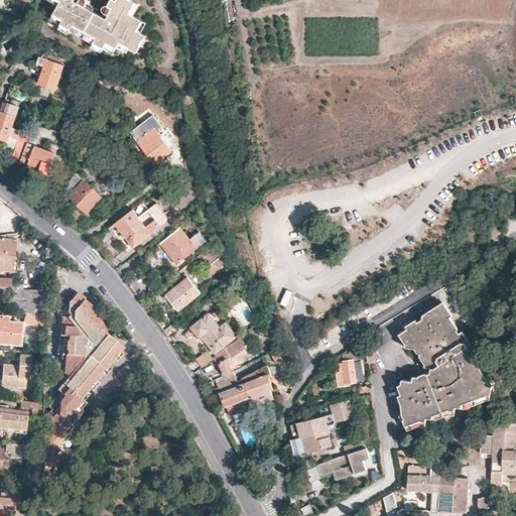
[(142,42),(146,35),(136,29),(141,18),(138,17),(144,6),(136,1),(133,0),(120,0),(120,1),(117,0),(114,0),(111,6),(110,6),(108,6),(107,7),(106,8),(106,10),(106,11),(106,13),(107,14),(105,17),(88,7),(90,4),(90,3),(90,2),(90,1),(89,0),(61,0),(62,0),(60,4),(55,13),(65,19),(63,22),(73,27),(76,23),(98,35),(96,39),(105,45),(108,40),(118,45),(120,39),(131,45),(138,49),(142,42)]
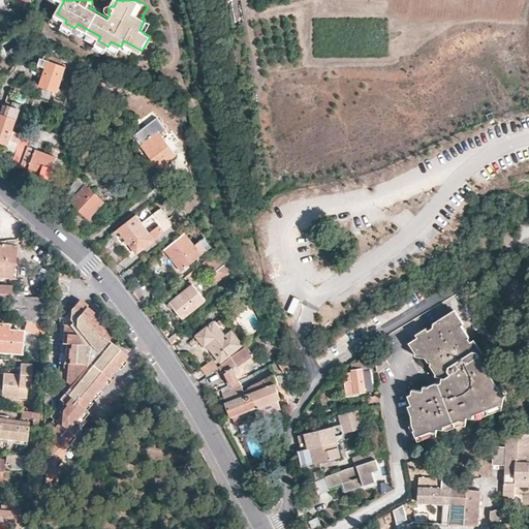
[(64,23),(65,23),(66,20),(57,13),(55,18),(64,23)]
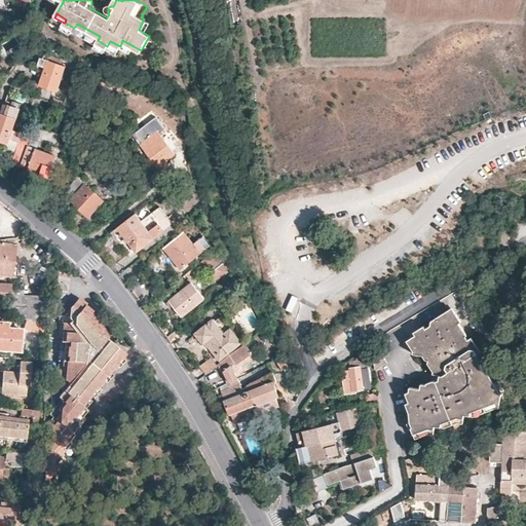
[(74,29),(74,28),(65,23),(64,23),(63,27),(72,32),(74,29)]
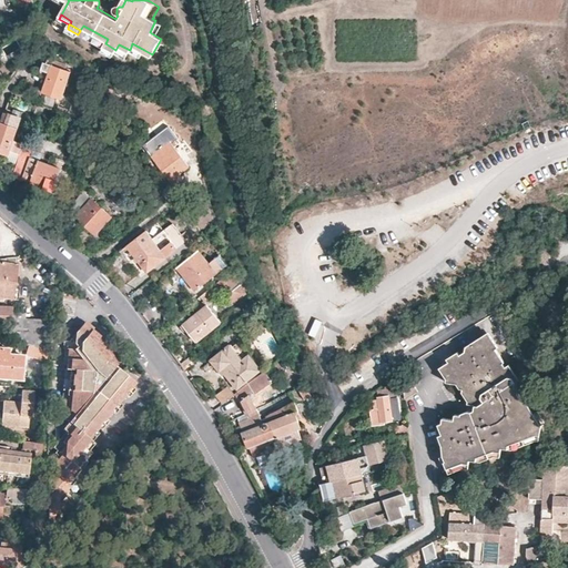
[(104,44),(105,43),(108,39),(83,26),(80,30),(80,31),(104,44)]
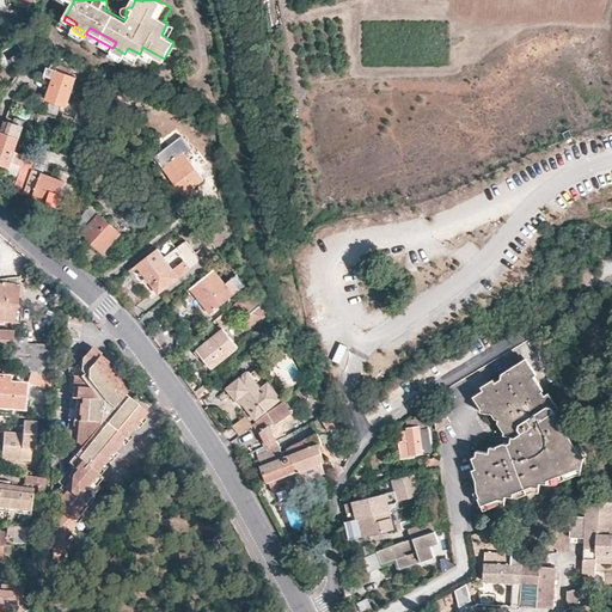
[(124,55),(124,54),(114,47),(112,48),(110,53),(122,59),(124,55)]
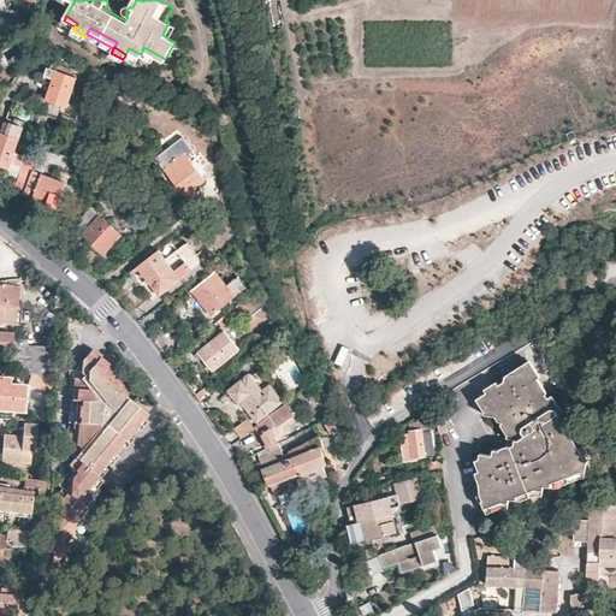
[(153,60),(157,54),(143,47),(141,54),(153,60)]
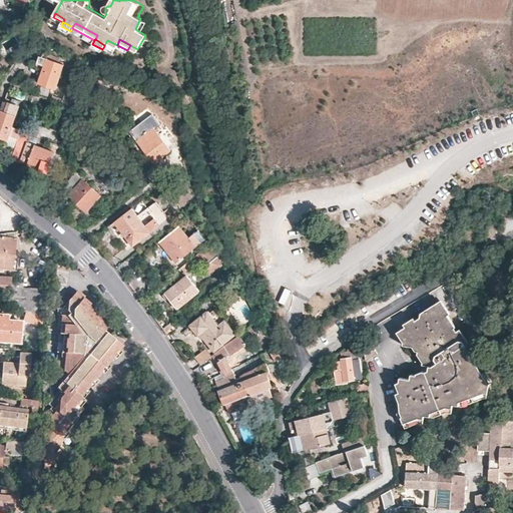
[(113,51),(117,45),(107,40),(104,45),(104,46),(113,51)]
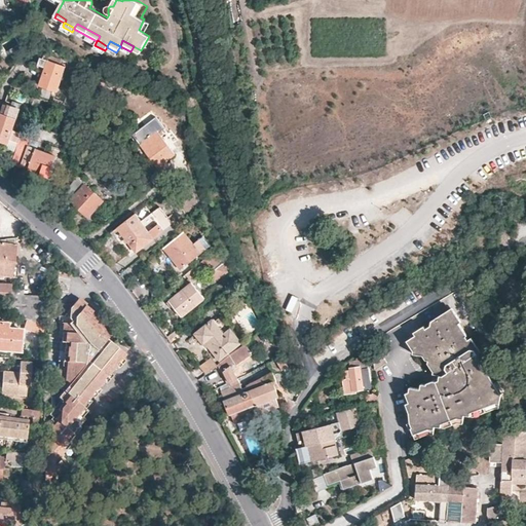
[(57,90),(66,65),(41,55),(38,63),(46,66),(43,74),(39,84),(57,90)]
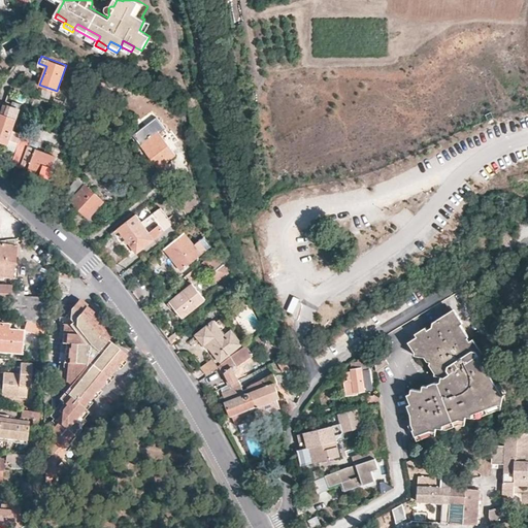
[(116,89),(120,75),(111,72),(109,78),(105,77),(102,84),(103,85),(101,91),(111,94),(113,88),(116,89)]
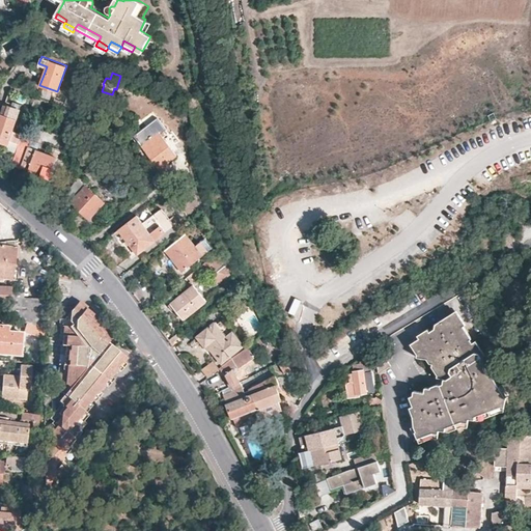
[(79,110),(81,99),(68,94),(64,106),(79,110)]
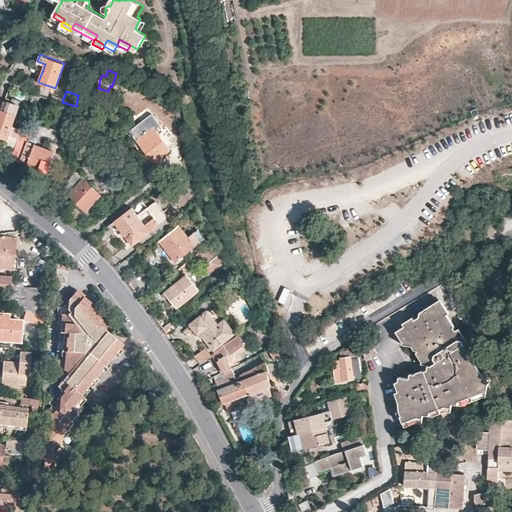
[(19,105),(4,98),(0,108),(0,139),(4,141),(6,142),(15,145),(20,128),(12,125),(19,105)]
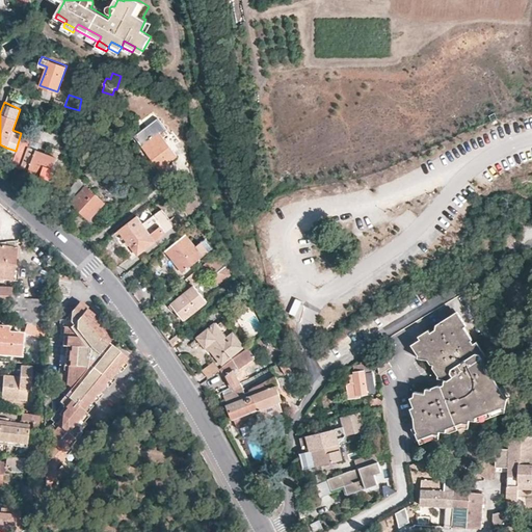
[(176,153),(159,131),(141,145),(161,171),(163,169),(168,166),(165,162),(176,153)]
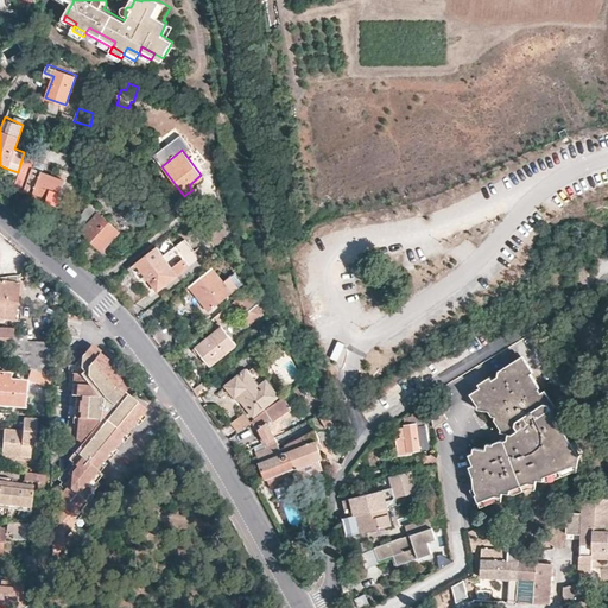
[(18,172),(13,185),(23,189),(25,181),(35,184),(32,192),(44,197),(55,201),(64,177),(32,165),(36,157),(24,152),(18,172)]
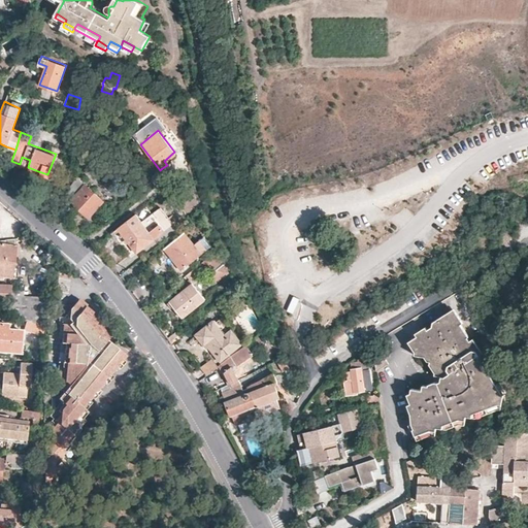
[(20,164),(28,167),(30,160),(22,157),(20,164)]
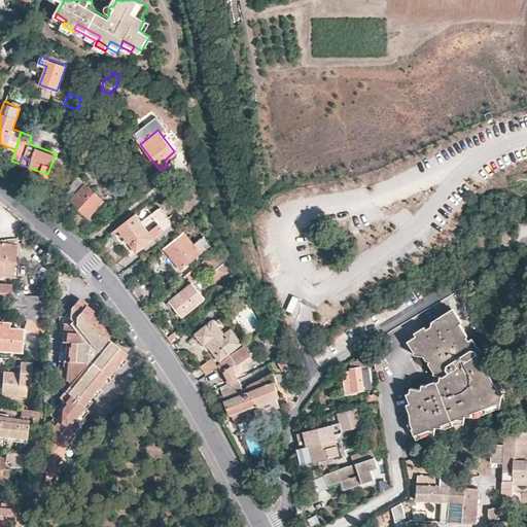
[(71,170),(78,162),(75,157),(68,167),(71,170)]
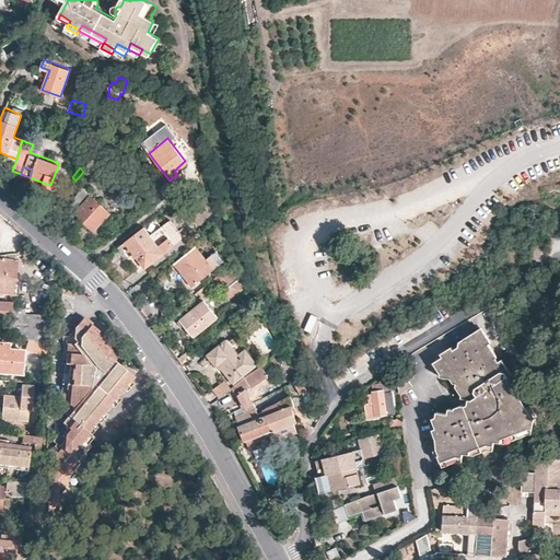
[(109,210),(81,185),(67,203),(88,221),(95,228),(109,210)]
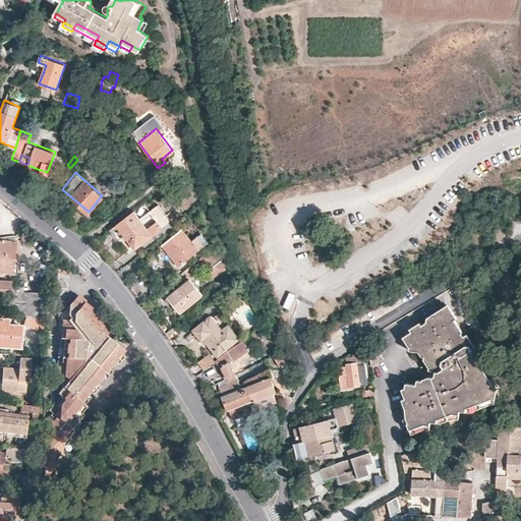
[(151,234),(157,240),(175,225),(157,203),(138,218),(132,211),(115,225),(126,237),(130,242),(134,247),(151,234)]
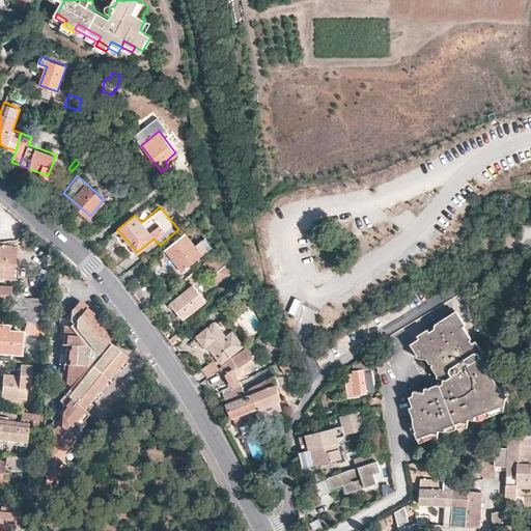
[(0,242),(6,242),(16,242),(24,227),(16,227),(12,230),(6,230),(6,235),(0,234),(0,242)]
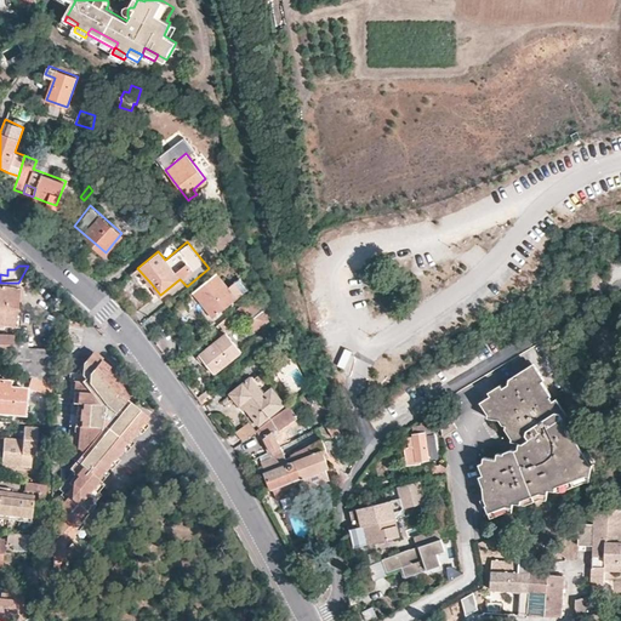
[(151,283),(137,268),(130,273),(143,289),(151,283)]
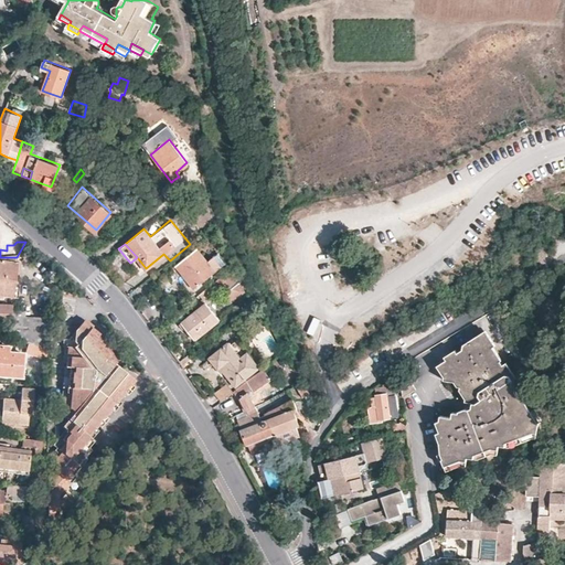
[(193,287),(225,260),(217,251),(205,260),(195,247),(174,264),(185,278),(193,287)]
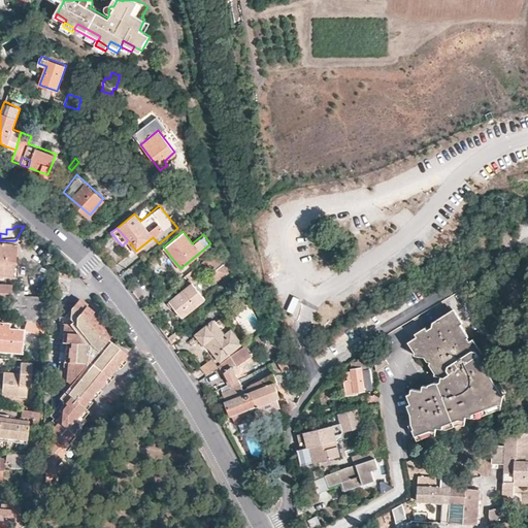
[(0,266),(20,268),(20,267),(13,266),(14,257),(19,257),(20,244),(5,242),(6,240),(0,240),(0,266)]
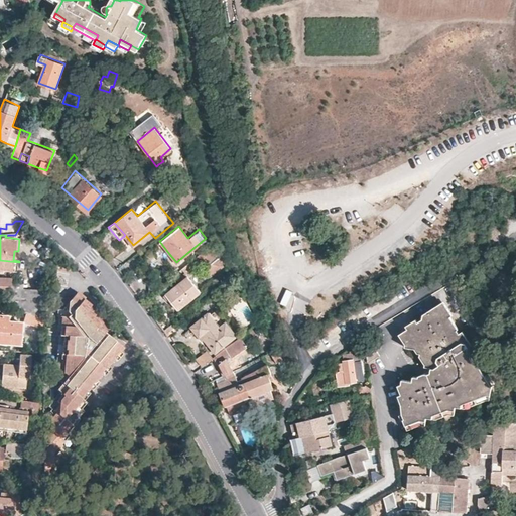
[(222,263),(209,246),(196,256),(200,261),(210,273),(222,263)]
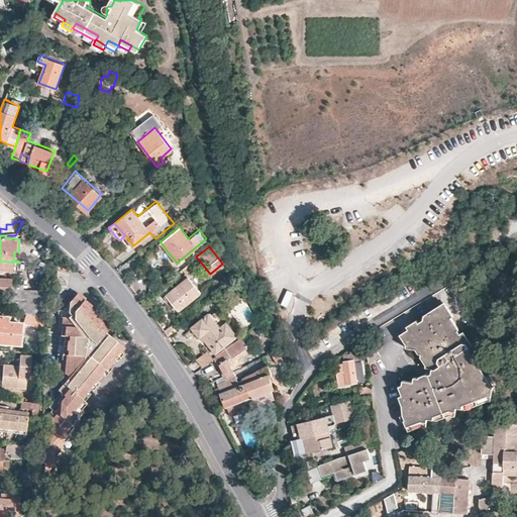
[(200,262),(196,256),(182,268),(187,275),(196,269),(194,266),(200,262)]
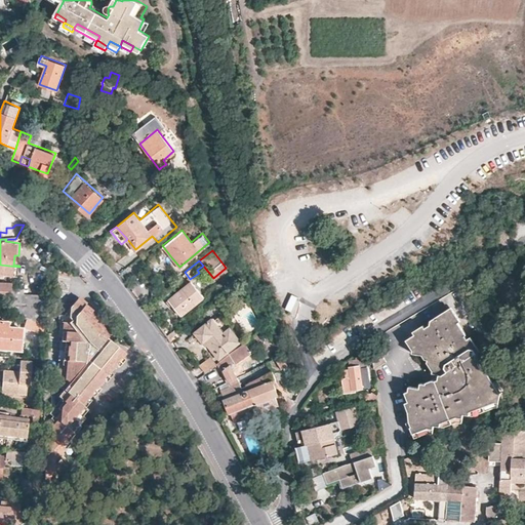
[(0,265),(0,274),(18,276),(19,267),(0,265)]
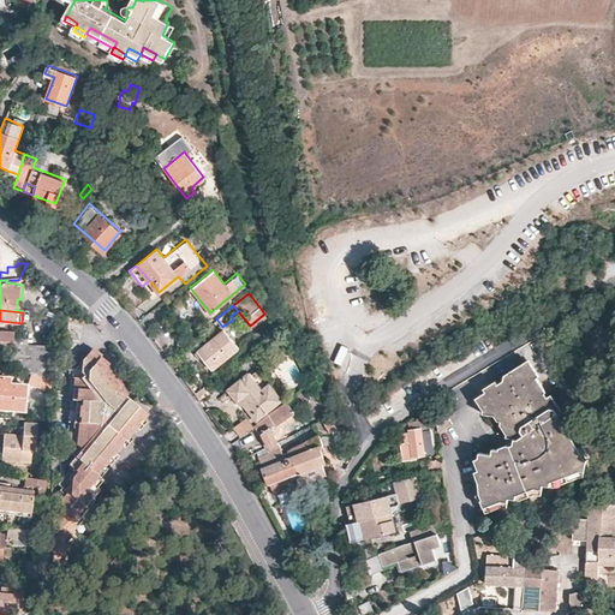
[(212,368),(238,346),(222,327),(197,348),(204,358),(212,368)]
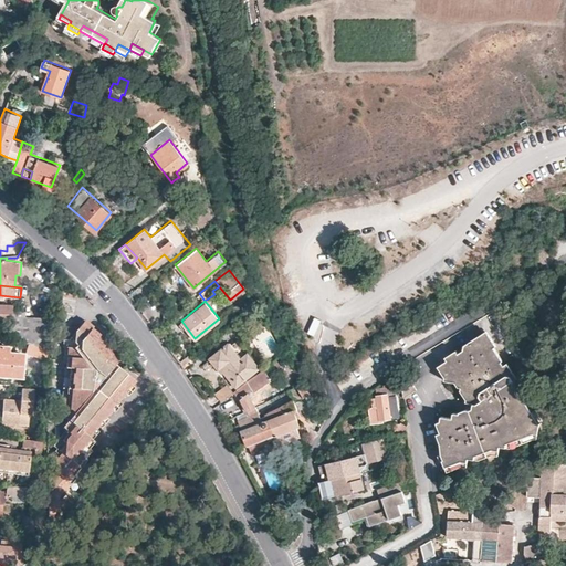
[(0,320),(12,321),(12,304),(0,304),(0,320)]
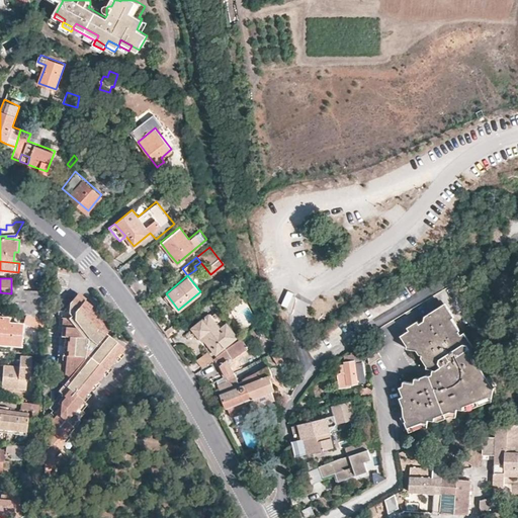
[(148,293),(158,285),(154,279),(143,287),(148,293)]
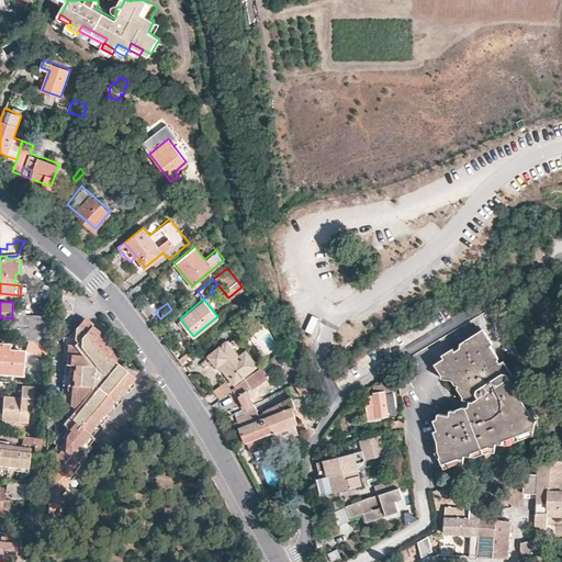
[(49,348),(52,348),(53,333),(53,314),(37,314),(26,314),(25,308),(13,308),(14,335),(30,340),(48,348),(49,348)]
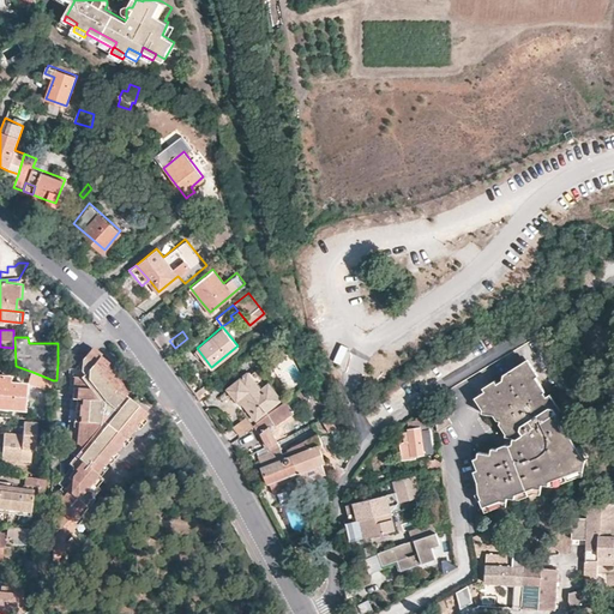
[(80,463),(102,481),(115,463),(109,458),(83,438),(84,426),(85,404),(104,405),(104,398),(97,392),(96,395),(88,387),(101,371),(103,366),(96,359),(97,357),(89,350),(72,372),(66,371),(66,380),(68,380),(67,402),(70,404),(67,437),(65,437),(64,449),(68,450),(68,455),(77,461),(80,463)]
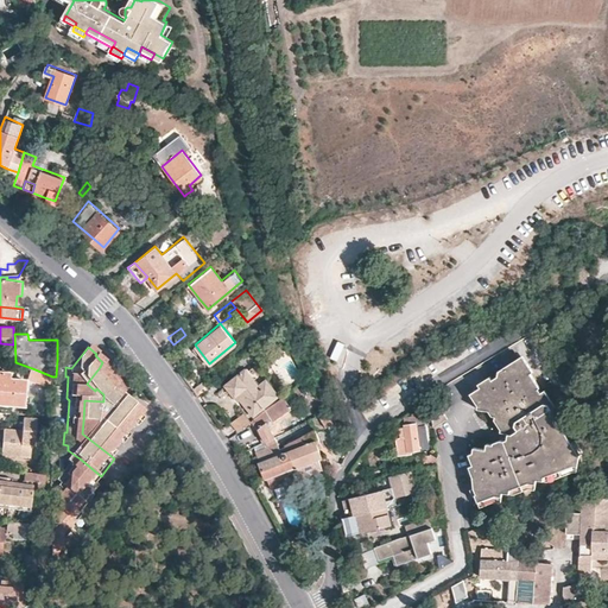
[(506,425),(506,431),(512,431),(514,437),(494,445),(494,441),(487,441),(487,448),(480,448),(479,456),(472,460),(476,470),(473,472),(474,483),(477,492),(475,493),(479,500),(495,493),(502,494),(504,491),(511,492),(511,487),(529,480),(536,481),(537,476),(544,477),(545,473),(574,461),(578,462),(580,453),(561,425),(558,426),(552,416),(556,413),(529,368),(527,369),(519,356),(500,368),(499,373),(493,377),(491,374),(483,379),(486,382),(480,386),(475,390),(482,403),(481,407),(488,407),(491,412),(493,412),(494,412),(496,412),(498,412),(506,425)]
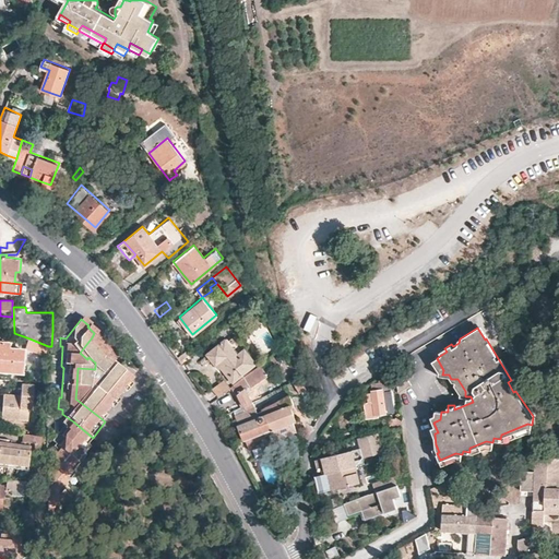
[(256,360),(245,346),(238,351),(226,336),(207,351),(217,364),(219,366),(222,365),(234,379),(256,360)]
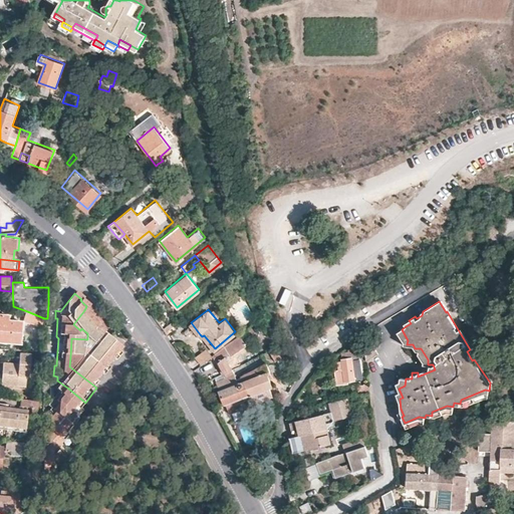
[(110,359),(119,347),(105,335),(110,328),(107,325),(103,330),(96,324),(97,322),(90,317),(91,316),(87,313),(84,310),(73,324),(80,330),(81,328),(87,333),(87,339),(71,338),(70,356),(69,366),(91,383),(110,359)]
